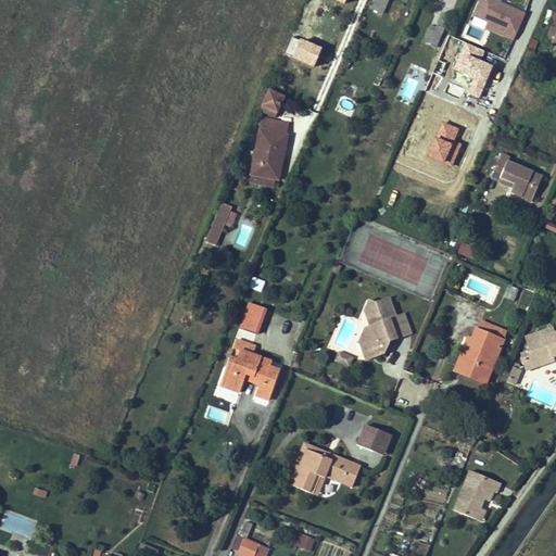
[(388,0),(378,0),(375,10),(382,14),(388,0)]
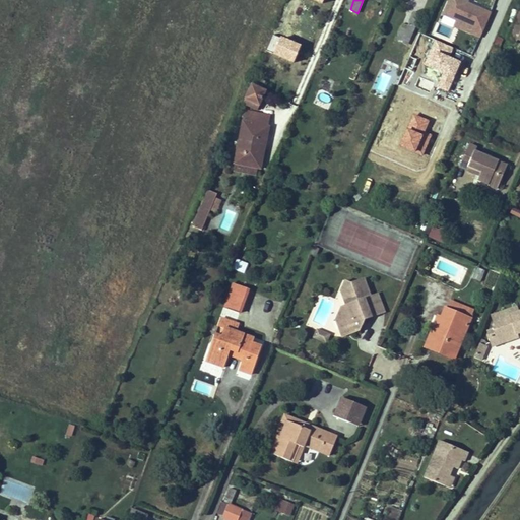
[(468,1),(465,0),(449,0),(443,14),(457,20),(478,29),(482,31),(490,13),(472,5),(471,7),(466,5),(467,3),(468,1)]
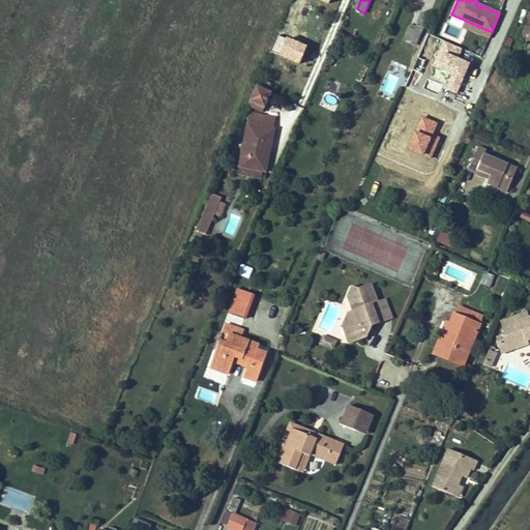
[(422,11),(416,26),(423,29),(430,15),(422,11)]
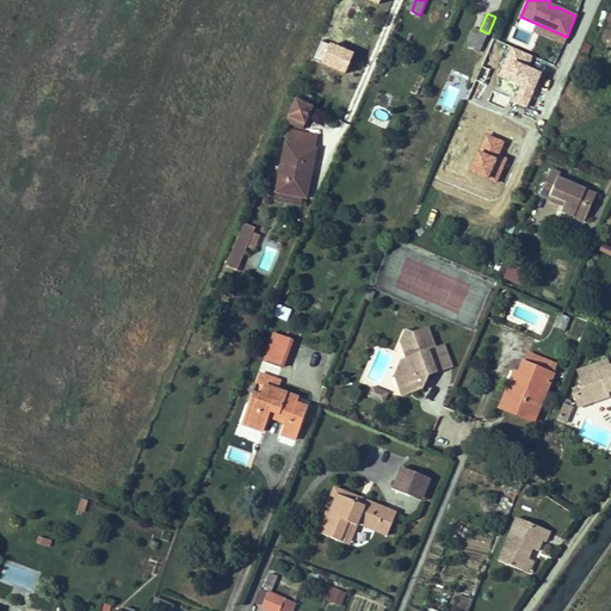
[(610,13),(609,13),(596,45),(606,50),(609,45),(610,47),(610,13)]
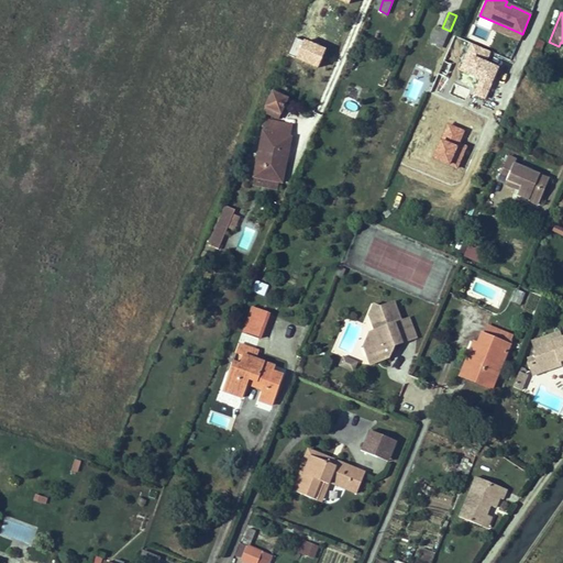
[(518,32),(495,22),(493,29),(516,39),(518,32)]
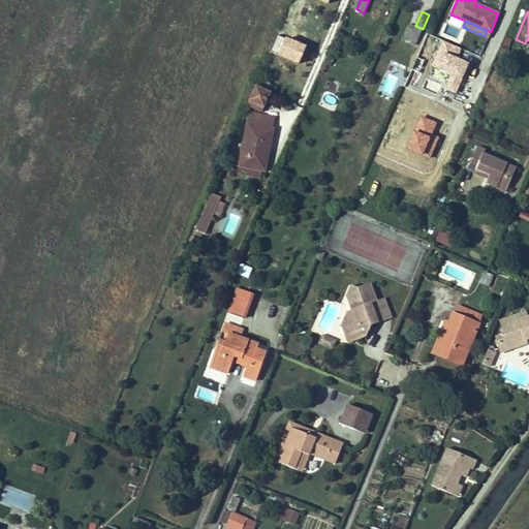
[(423,29),(415,26),(411,36),(417,39),(423,29)]
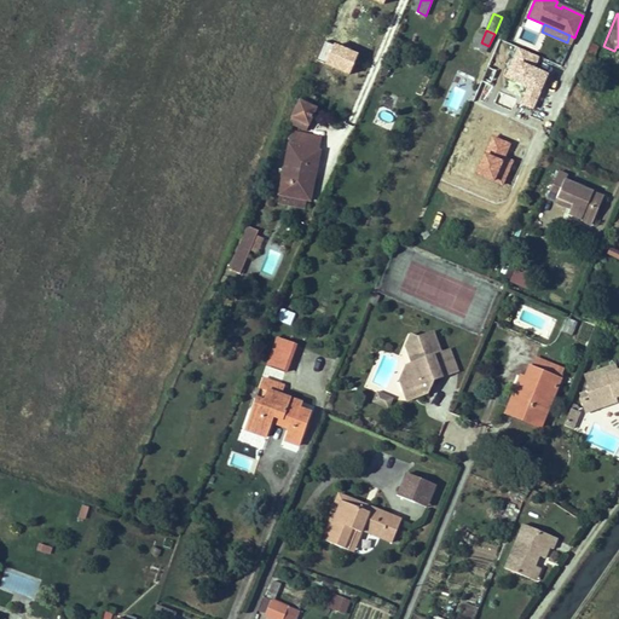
[(562,79),(542,69),(533,88),(554,98),(562,79)]
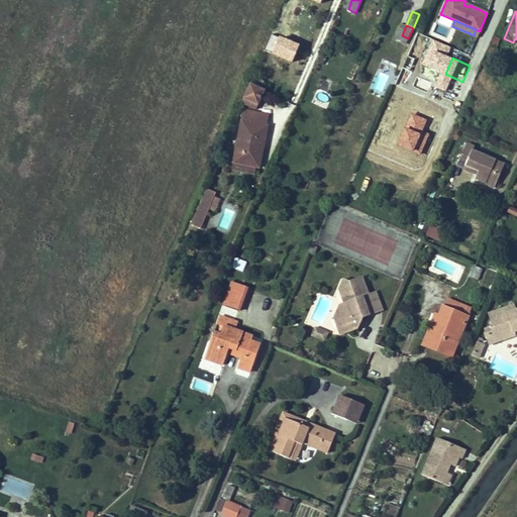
[(380,72),(373,88),(382,92),(389,76),(380,72)]
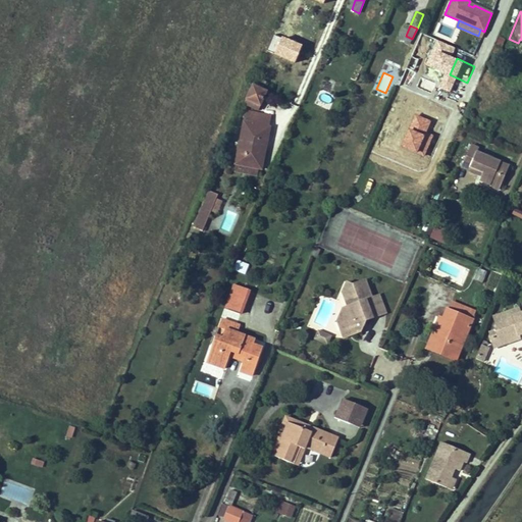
[(255,86),(262,89),(265,83),(258,80),(255,86)]
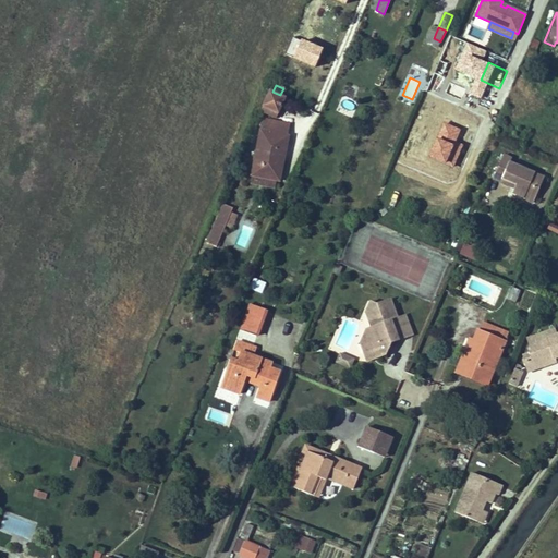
[(284,98),(270,92),(261,111),(276,118),(284,98)]
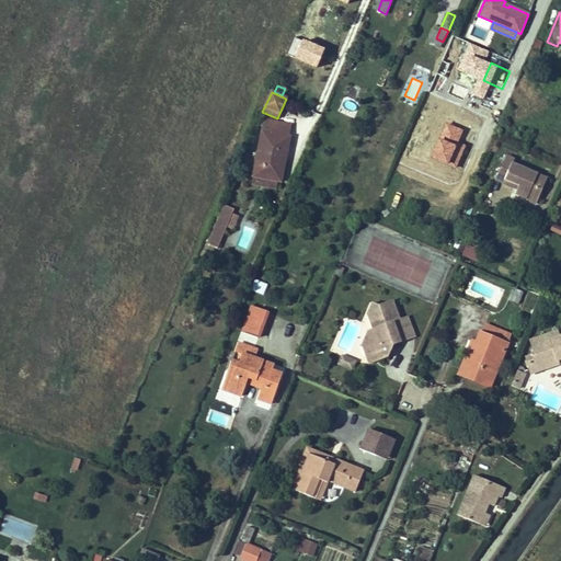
[(253,176),(254,176),(277,181),(285,146),(288,147),(290,137),(288,137),(290,125),(265,119),(253,176)]
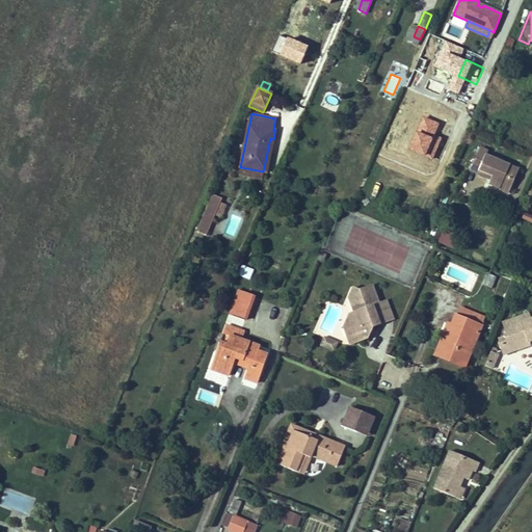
[(270,138),(263,171),(266,173),(273,139),(270,138)]
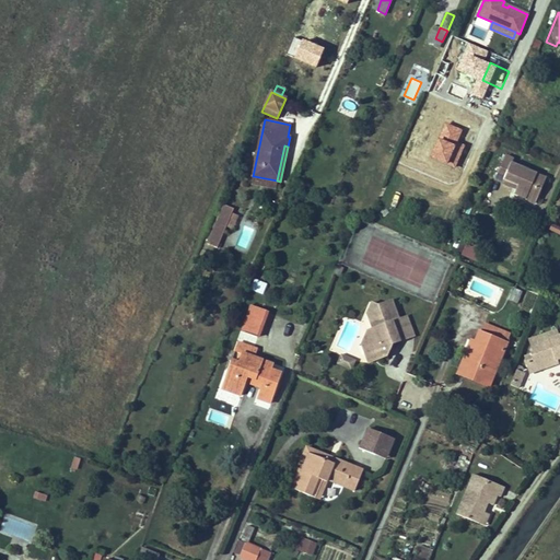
[(537,198),(546,177),(512,163),(513,160),(504,155),(497,176),(518,186),(517,188),(514,195),(525,199),(527,194),(537,198)]
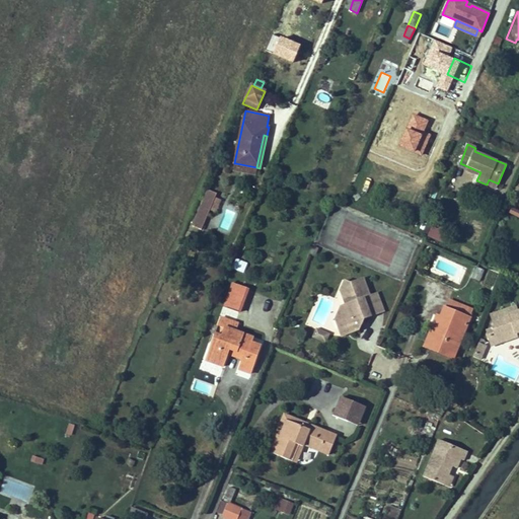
[(254,175),(256,167),(235,163),(234,170),(254,175)]
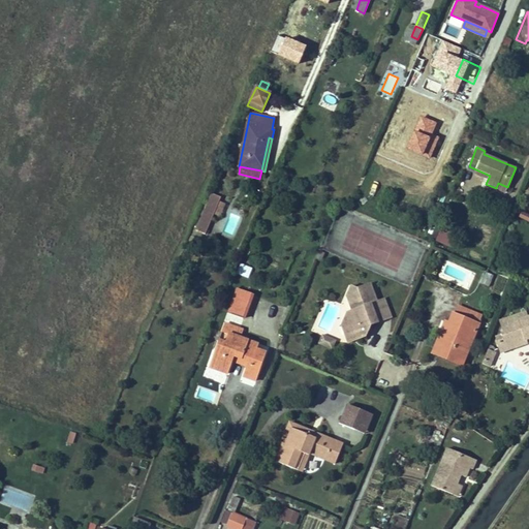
[(490,176),(469,166),(467,169),(489,178),(490,176)]
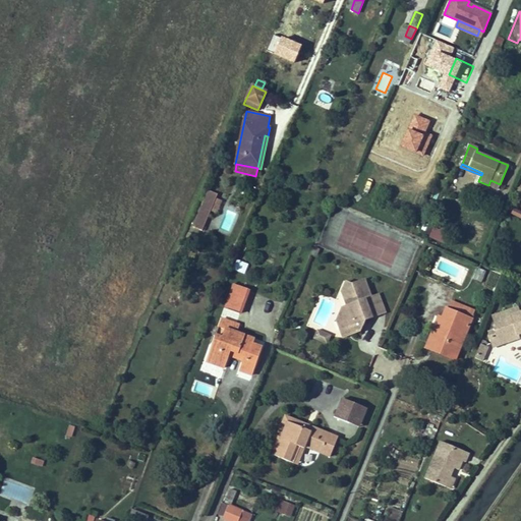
[(490,180),(488,185),(498,189),(500,184),(490,180)]
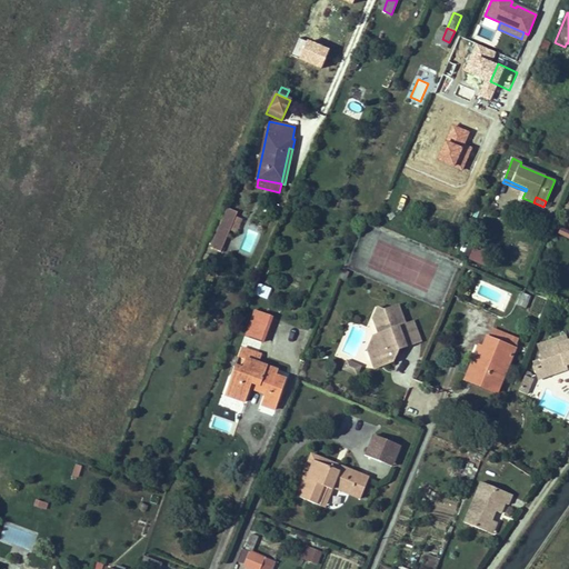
[(238,212),(228,208),(211,248),(221,252),(238,212)]
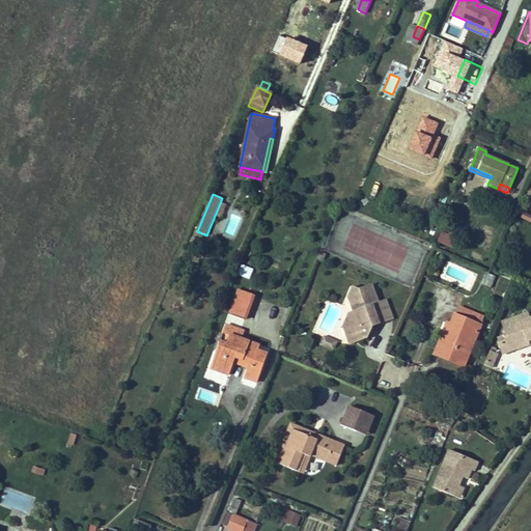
[(530,214),(524,212),(521,217),(530,221),(530,214)]
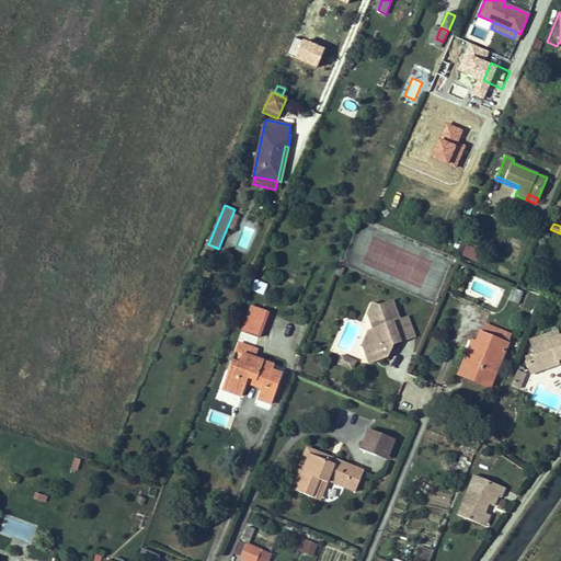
[(469,243),(465,252),(479,259),(482,250),(469,243)]
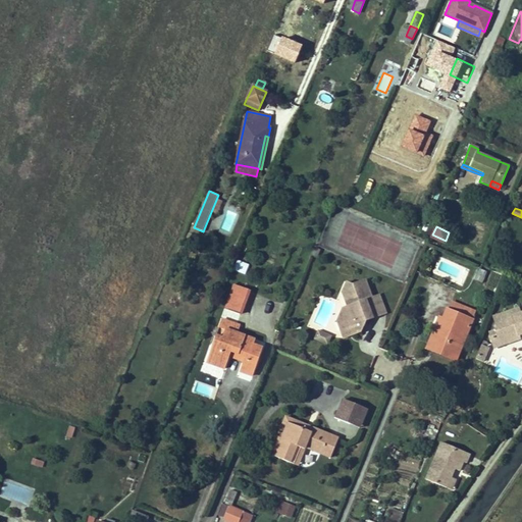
[(315,248),(312,255),(317,257),(320,250),(315,248)]
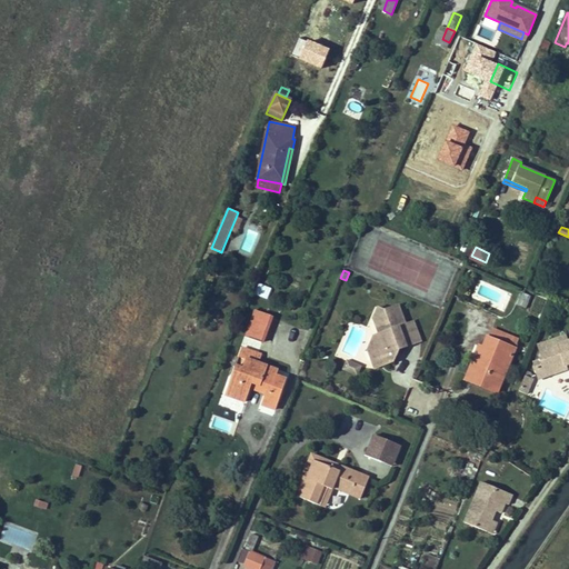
[(258,283),(255,293),(268,299),(271,288),(258,283)]
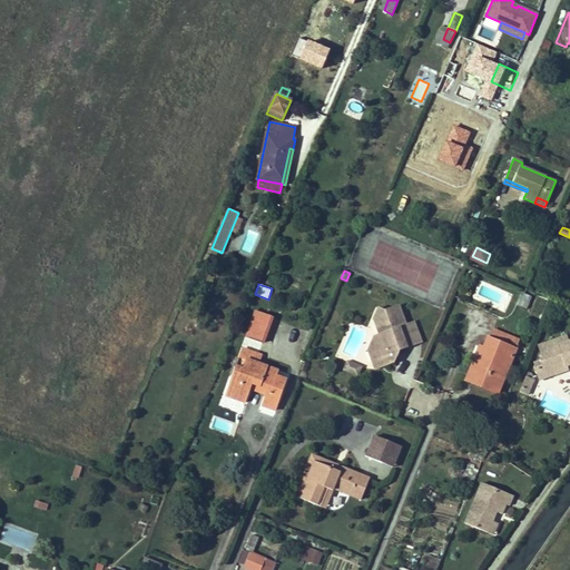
[(527,308),(531,297),(521,293),(517,304),(527,308)]
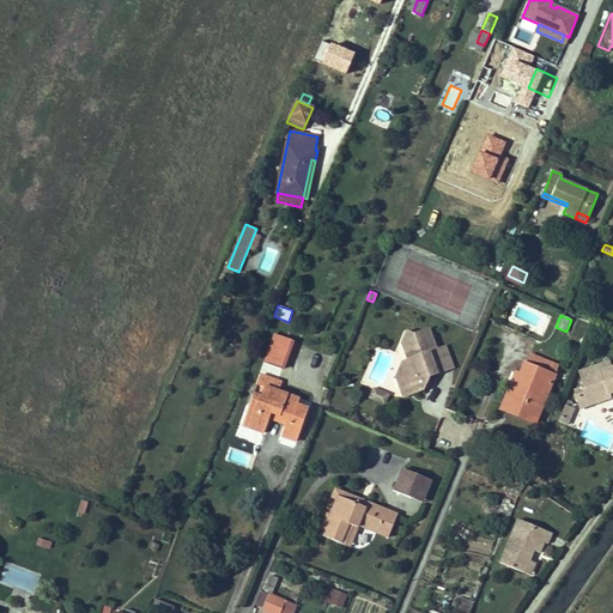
[(402,362),(399,372),(404,387),(412,384),(416,393),(424,389),(426,383),(425,378),(424,375),(429,374),(430,376),(453,368),(445,346),(437,350),(434,351),(430,341),(434,340),(429,329),(414,334),(407,332),(402,343),(408,360),(402,362)]
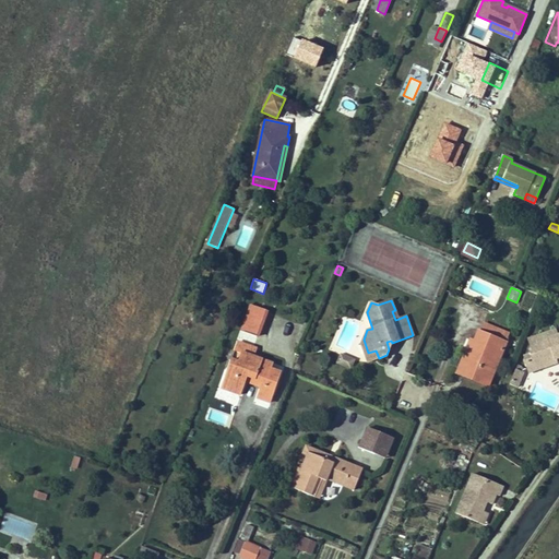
[(251,305),(241,331),(257,336),(266,310),(251,305)]
